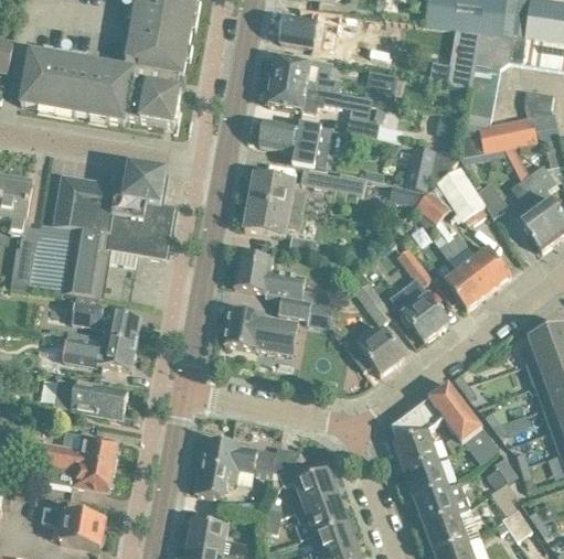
[(145,27),(190,35),(195,0),(135,0),(134,14),(140,15),(140,18),(146,19),(145,27)]
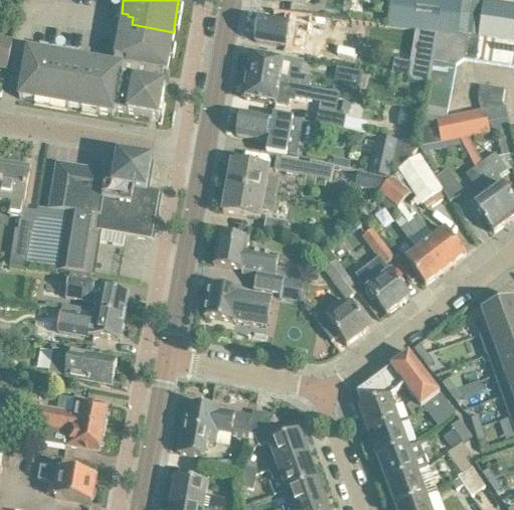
[(390,0),(388,23),(415,27),(438,30),(457,32),(461,0),(390,0)]
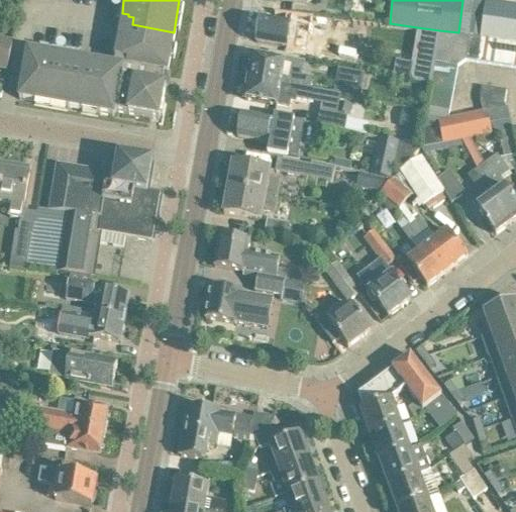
[(479,34),(480,35),(492,36),(497,0),(462,0),(458,32),(468,33),(479,34)]
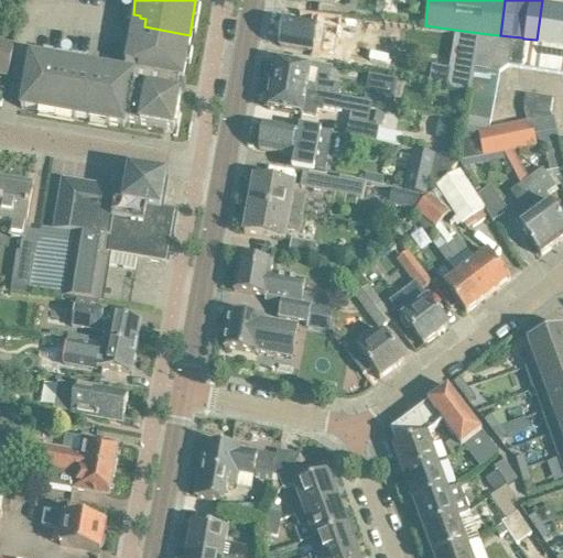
[(537,40),(538,40),(551,42),(562,44),(562,41),(562,0),(542,0),(537,40)]
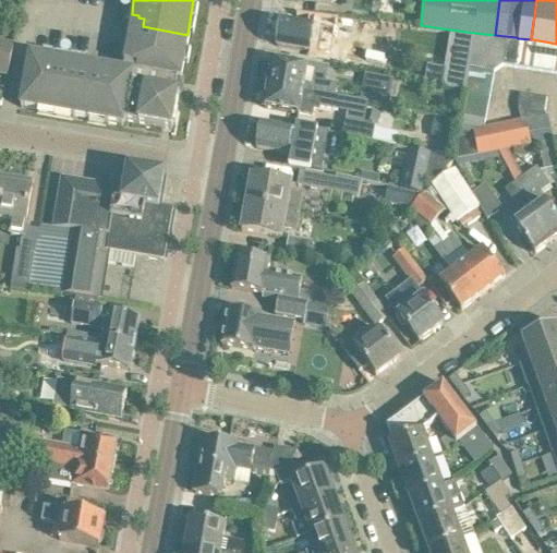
[(275,27),(274,33),(277,36),(276,41),(328,51),(335,14),(294,9),(292,17),(280,15),(279,25),(275,27)]
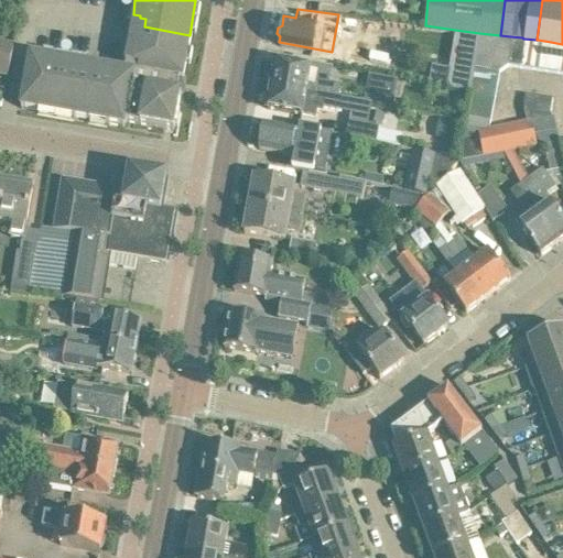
[(20,104),(123,122),(125,118),(173,127),(180,90),(175,89),(179,74),(182,75),(190,35),(144,26),(145,19),(140,18),(140,15),(133,14),(123,67),(30,50),(20,104)]
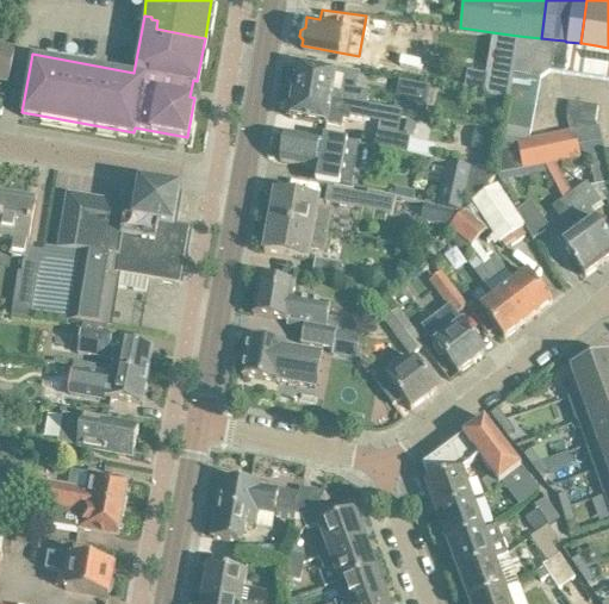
[(459,29),(416,22),(412,48),(455,55),(459,29)]
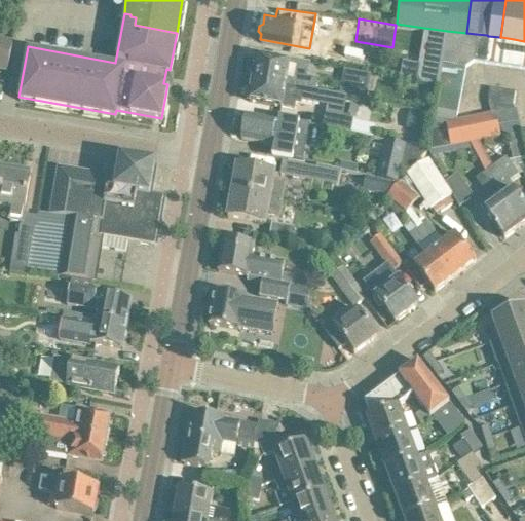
[(424,28),(415,76),(438,81),(440,71),(442,59),(447,31),(424,28)]
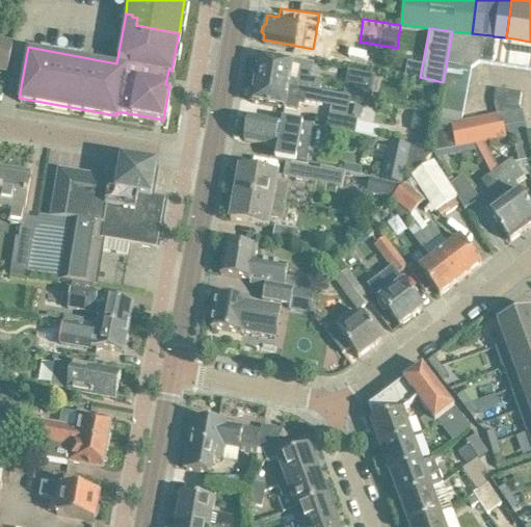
[(481,34),(472,33),(452,31),(447,59),(470,63),(474,61),(475,59),(477,60),(478,57),(481,34)]
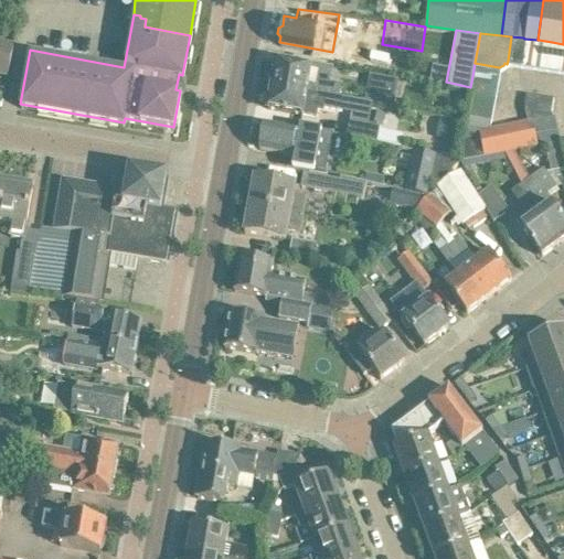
[(524,39),(523,38),(511,36),(508,61),(521,63),(524,39)]
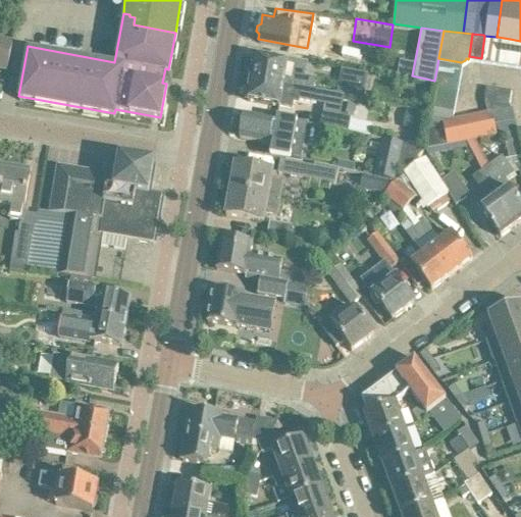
[(0,60),(7,62),(12,38),(0,35),(0,60)]
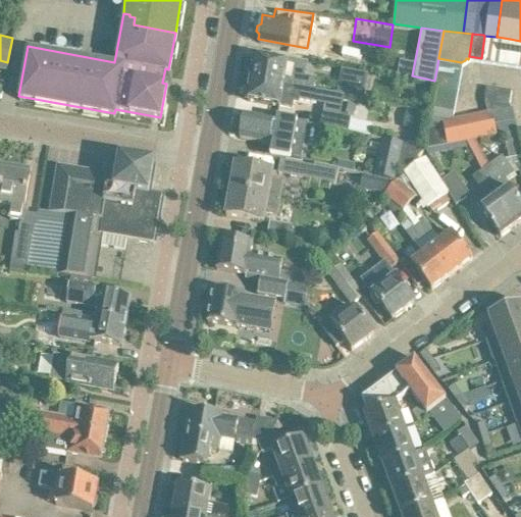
[(498,37),(497,37),(484,36),(481,58),(493,60),(498,37)]
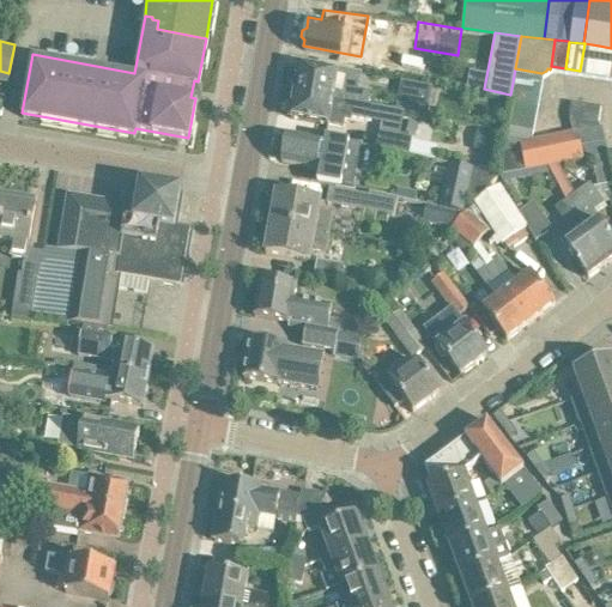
[(599,46),(585,43),(580,71),(594,73),(599,46)]
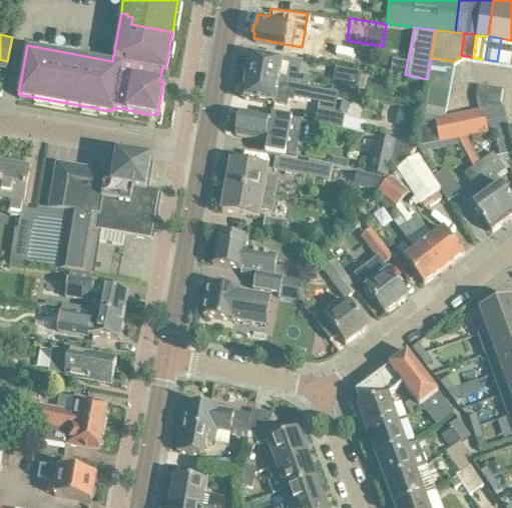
[(511,44),(511,40),(501,38),(497,61),(509,63),(511,44)]
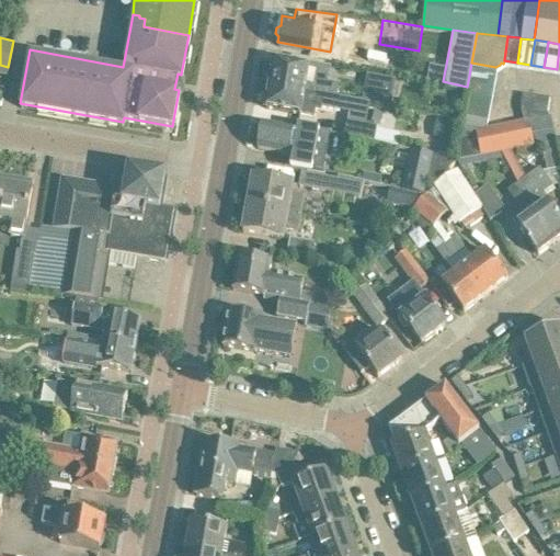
[(273,57),(269,82),(278,84),(280,80),(292,82),(290,84),(334,92),(336,81),(326,79),(328,63),(308,59),(307,63),(295,60),(273,57)]
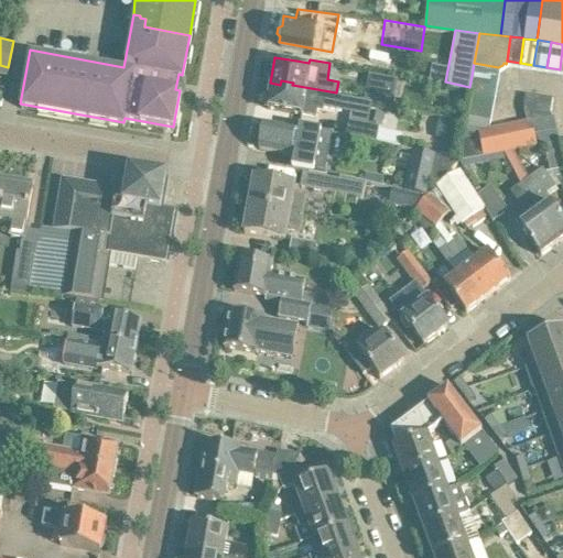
[(498,67),(474,63),(472,76),(496,80),(498,67)]
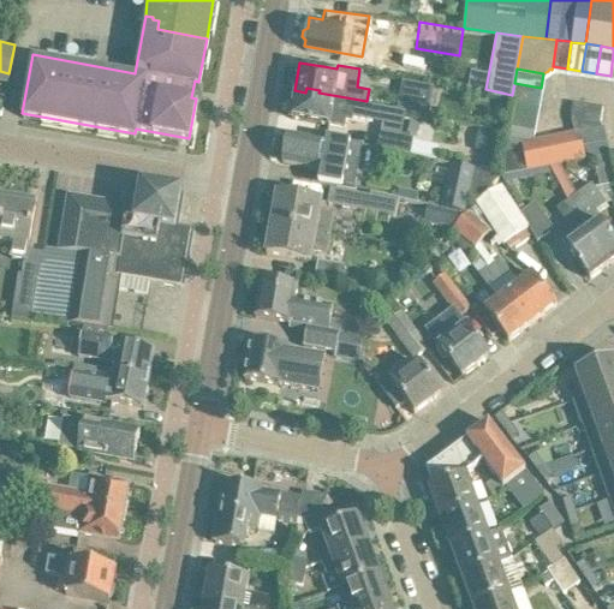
[(431,84),(403,78),(398,107),(424,112),(427,112),(431,84)]
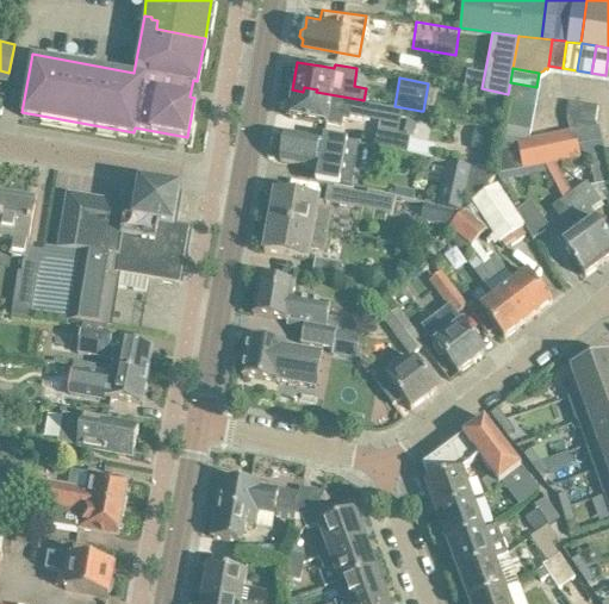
[(536,87),(510,82),(508,94),(508,97),(534,100),(536,87)]
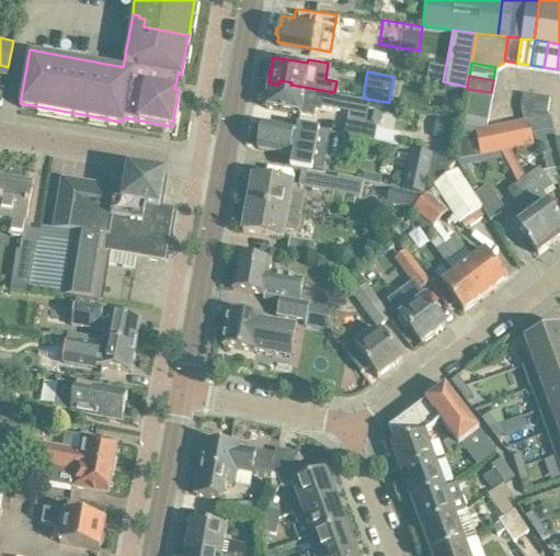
[(269,82),(265,104),(286,108),(298,110),(313,113),(315,106),(321,106),(321,102),(332,104),(345,106),(347,106),(346,115),(365,120),(369,99),(347,94),(334,92),(290,84),(292,82),(280,80),(278,84),(269,82)]
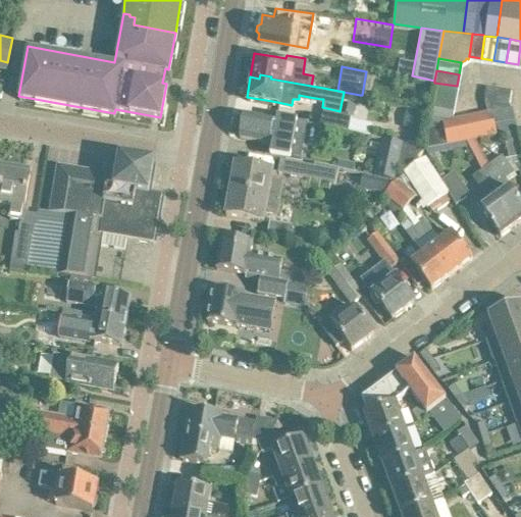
[(434,83),(431,94),(455,98),(457,86),(434,83)]
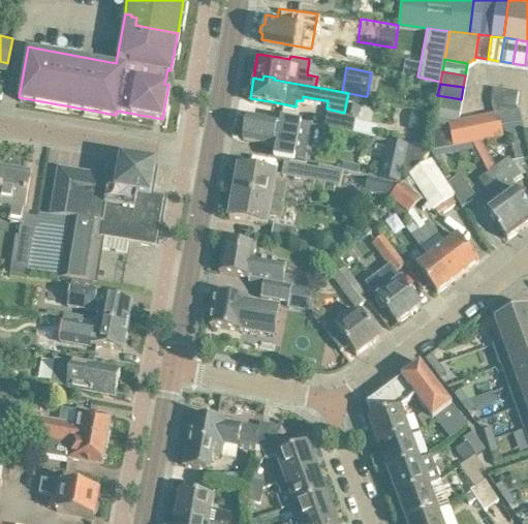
[(516,100),(518,88),(492,84),(490,96),(516,100)]
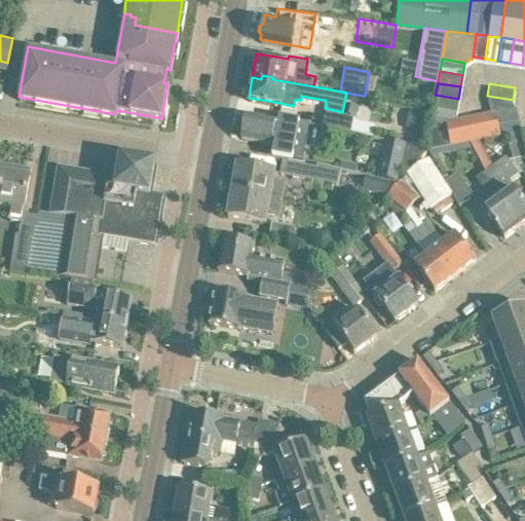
[(435,95),(433,107),(456,111),(458,99),(435,95)]
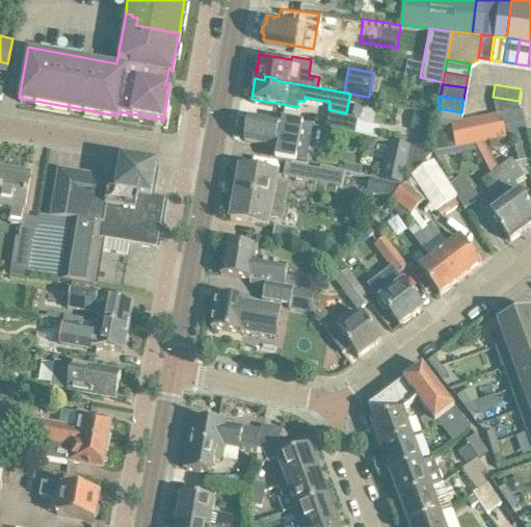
[(519,106),(519,101),(493,97),(496,110),(519,106)]
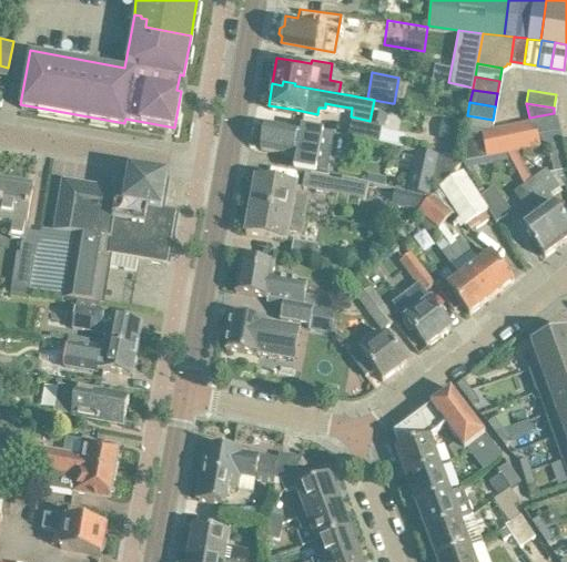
[(466,118),(442,112),(437,134),(446,135),(443,153),(459,157),(463,135),(466,118)]
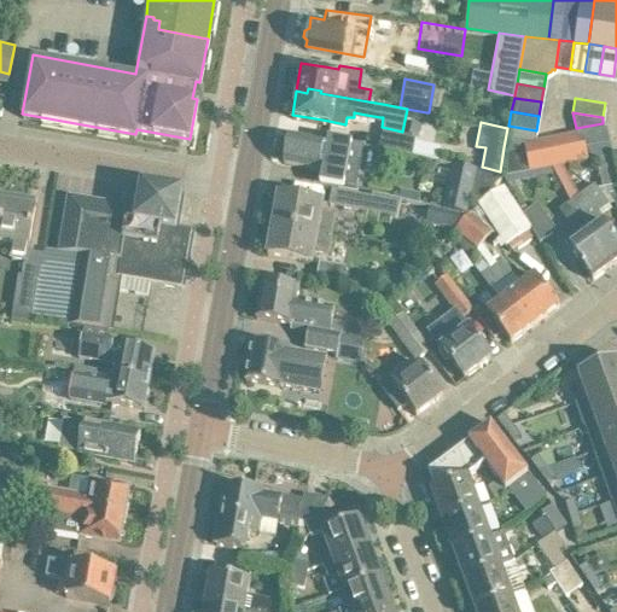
[(609,137),(606,123),(603,123),(576,128),(578,143),(609,137)]
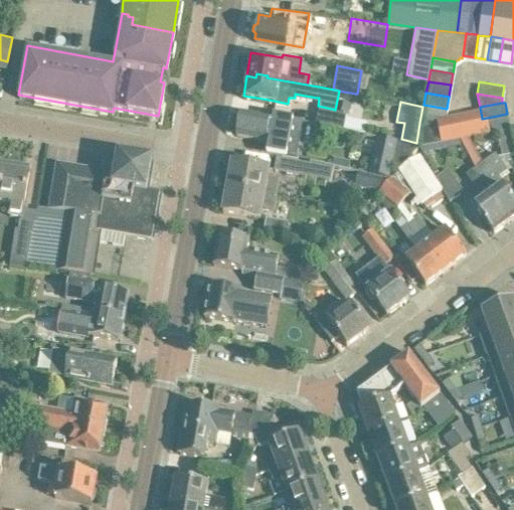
[(423,105),(423,107),(422,107),(419,123),(447,117),(446,114),(447,109),(423,105)]
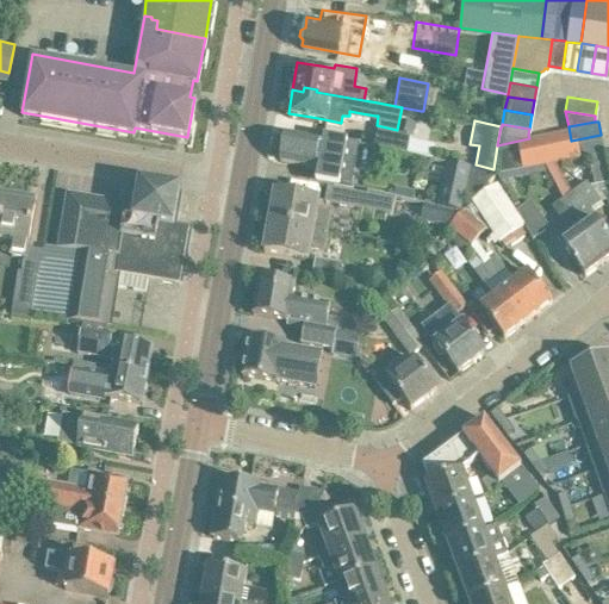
[(377,125),(373,143),(432,155),(435,141),(409,135),(410,132),(397,130),(377,125)]
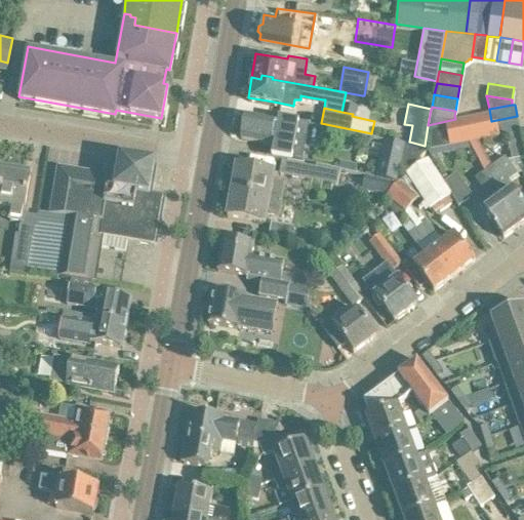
[(478,136),(494,133),(491,121),(489,109),(473,112),(478,136)]
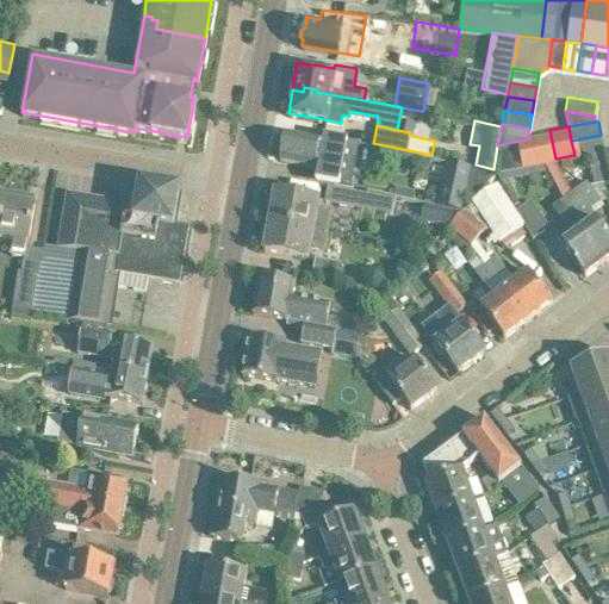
[(284,129),(279,157),(303,161),(316,163),(312,180),(327,182),(337,185),(339,179),(350,181),(358,139),(322,132),(322,136),(308,134),(284,129)]
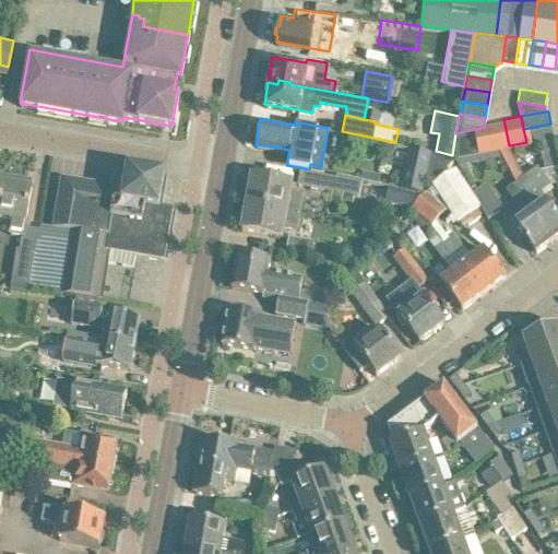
[(503,119),(484,124),(485,127),(455,133),(452,155),(453,156),(454,155),(454,157),(497,148),(507,146),(509,145),(503,119)]
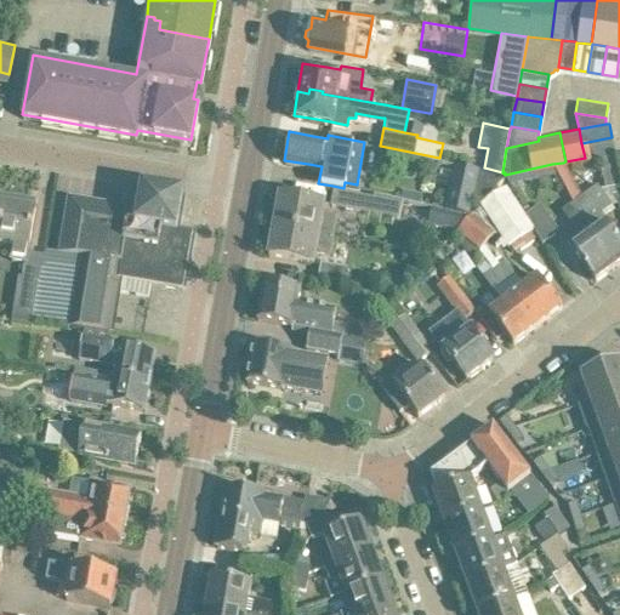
[(585,158),(598,155),(613,152),(613,151),(614,151),(612,137),(581,143),(585,158)]
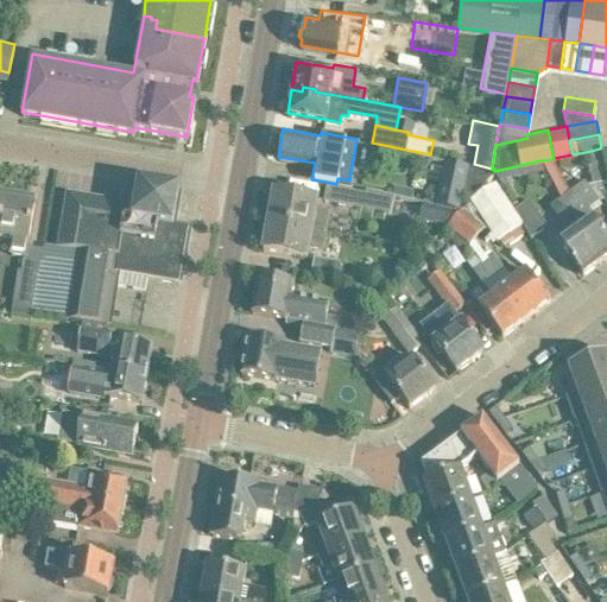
[(600,149),(586,152),(592,181),(606,177),(600,149)]
